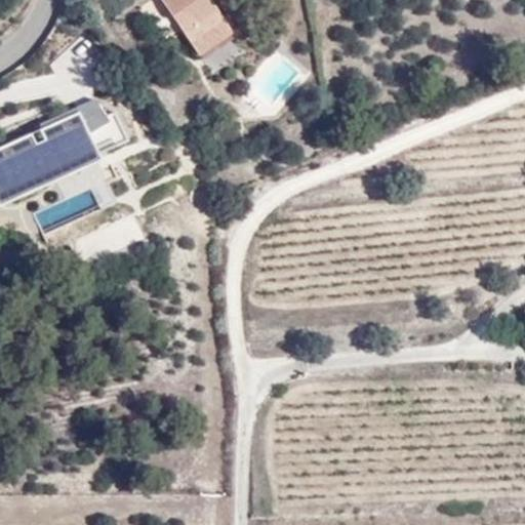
[(151,0),(193,47),(225,23),(204,0),(151,0)]
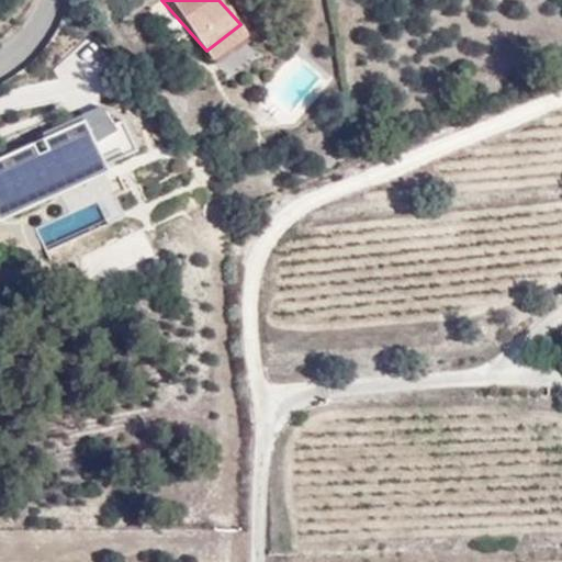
[(81,122),(99,160),(124,148),(116,132),(100,107),(79,116),(81,122)]
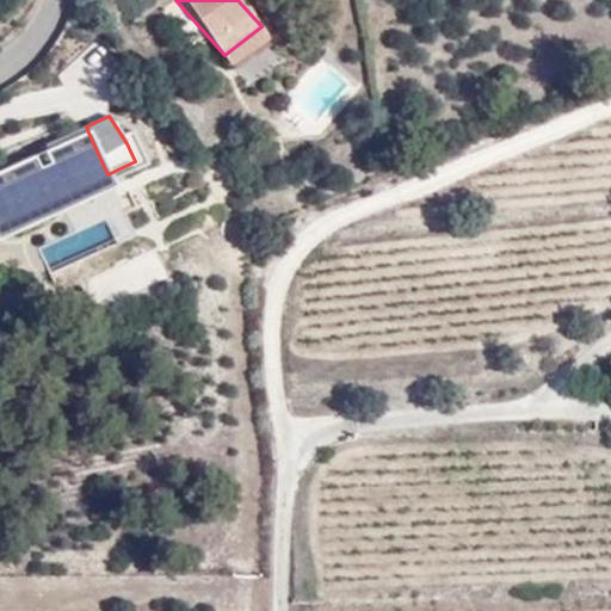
[(88,133),(36,156),(41,168),(45,166),(59,196),(56,196),(59,201),(110,178),(107,174),(88,133)]
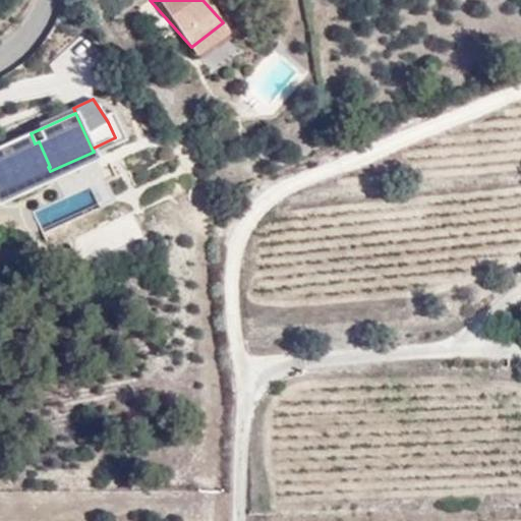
[(0,154),(0,193),(50,171),(48,167),(50,167),(39,141),(35,143),(31,133),(0,147),(0,149),(2,154),(0,154)]
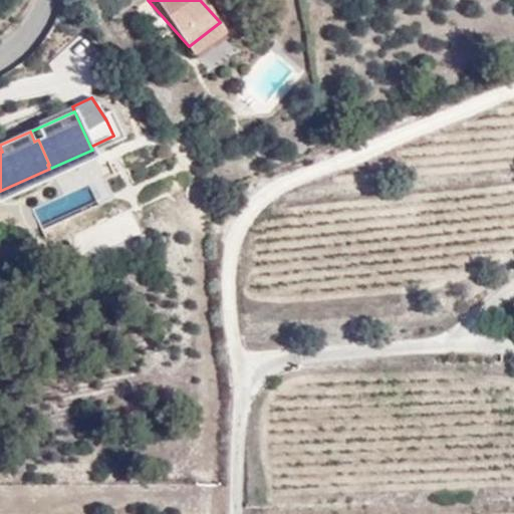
[(134,212),(84,222),(89,247),(139,237),(134,212)]
